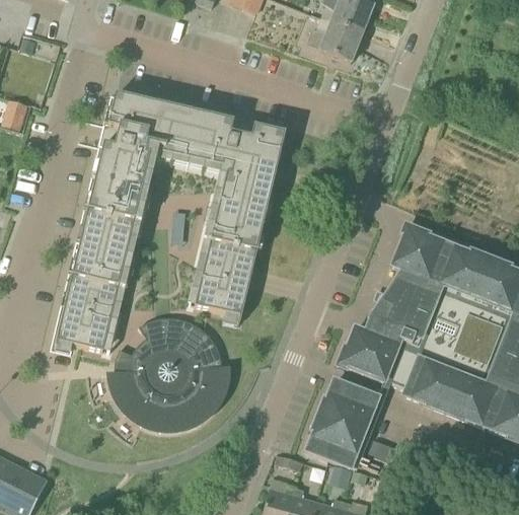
[(195,0),(194,2),(211,9),(215,0),(195,0)]
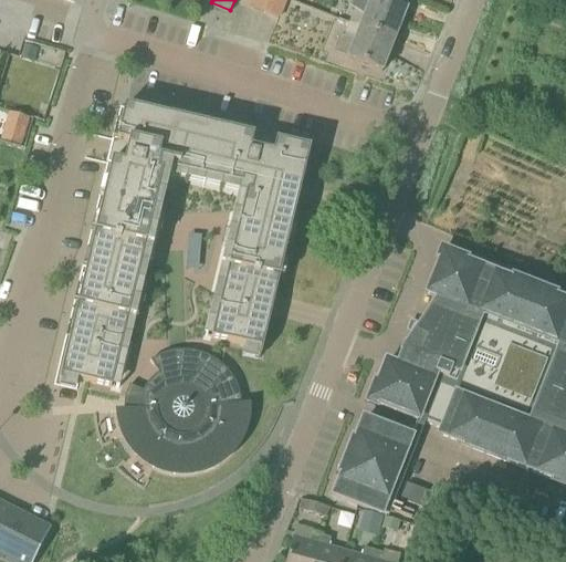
[(250,0),(249,4),(278,16),(283,0),(250,0)]
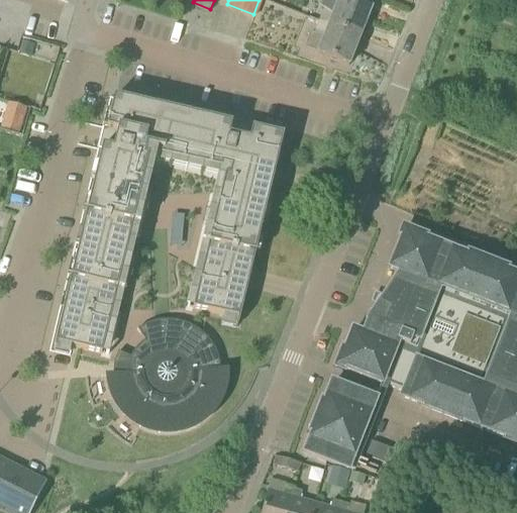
[(332,12),(328,22),(359,34),(371,6),(355,0),(322,0),(320,5),(332,12)]
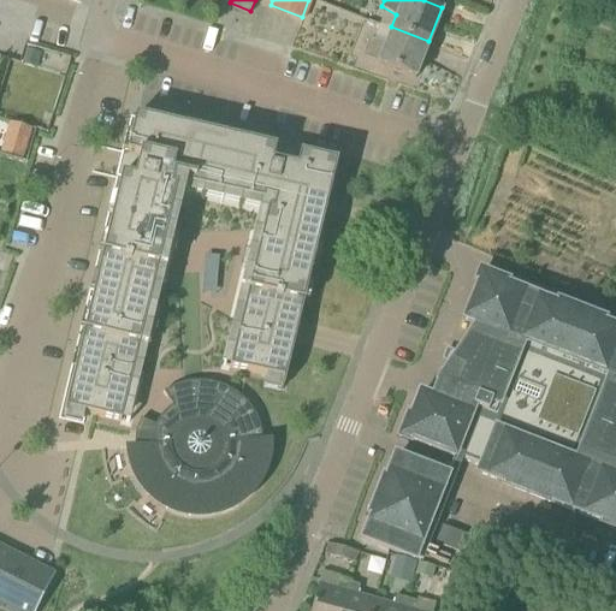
[(368,37),(362,54),(378,60),(378,61),(415,76),(428,41),(391,27),(385,40),(368,37)]
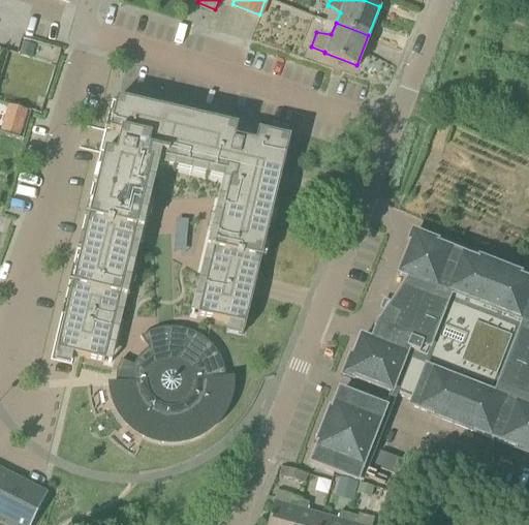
[(19,51),(32,55),(35,42),(23,38),(19,51)]
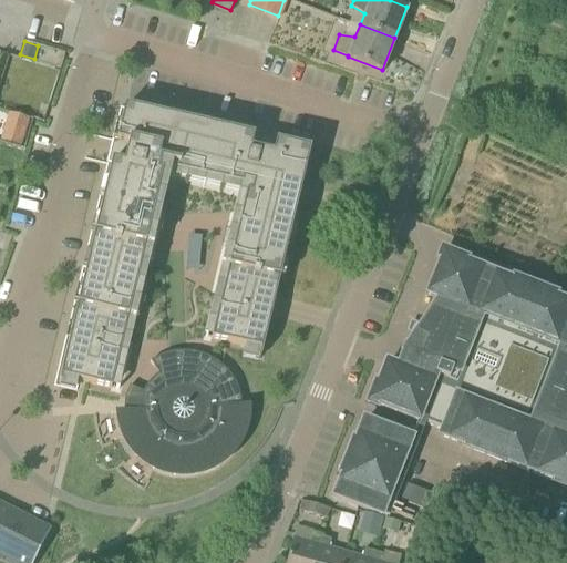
[(124,105),(120,122),(126,124),(117,163),(111,162),(105,182),(112,183),(109,197),(102,196),(98,216),(104,218),(101,233),(94,231),(89,252),(95,253),(92,267),(85,266),(81,286),(88,288),(84,303),(78,300),(72,321),(79,323),(75,337),(69,336),(60,374),(111,386),(162,173),(156,172),(160,162),(169,164),(168,170),(240,186),(241,182),(253,184),(250,194),(245,193),(212,336),(260,347),(258,354),(260,355),(271,310),(269,309),(272,296),(275,296),(309,150),(275,141),(274,146),(251,141),(253,135),(124,105)]
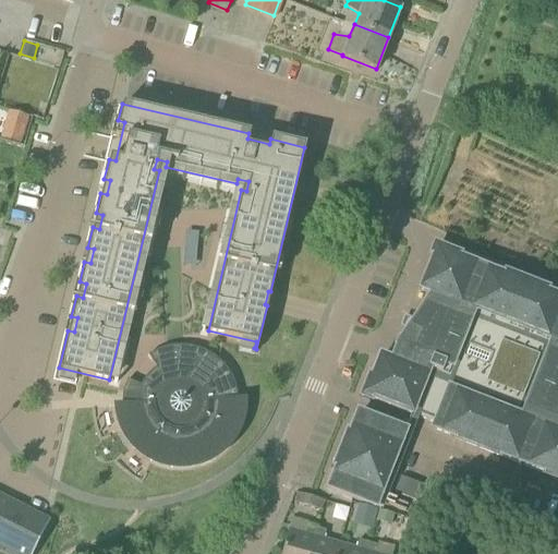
[(1,136),(17,141),(22,127),(5,121),(1,136)]
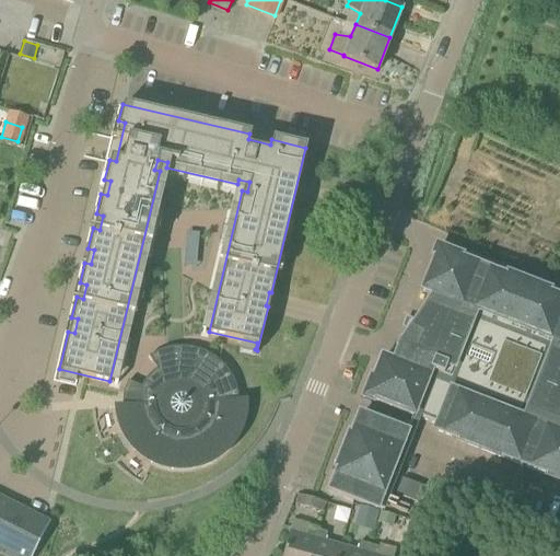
[(463,251),(458,257),(438,248),(422,288),(434,292),(421,312),(418,312),(419,311),(417,311),(417,312),(416,314),(415,315),(413,316),(412,317),(413,319),(418,321),(415,331),(408,327),(406,327),(406,328),(405,331),(404,332),(403,333),(401,334),(403,335),(404,335),(405,337),(399,344),(393,360),(382,356),(373,377),(378,380),(372,397),(436,423),(434,428),(559,477),(559,297),(527,285),(531,277),(463,251)]
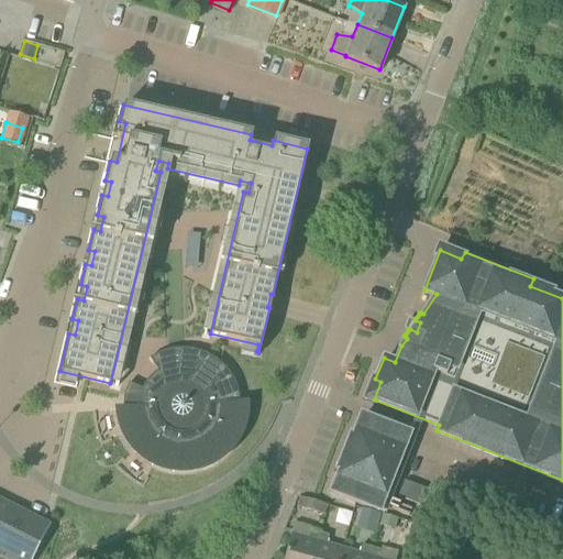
[(164,348),(161,349),(166,363),(161,365),(155,369),(151,373),(146,377),(143,383),(141,388),(139,394),(138,401),(138,406),(118,407),(119,415),(120,423),(122,429),(125,436),(130,442),(134,448),(140,453),(146,458),(152,462),(159,466),(166,468),(174,469),(174,461),(192,460),(195,468),(201,466),(209,463),(216,459),(221,455),(227,450),(232,444),(236,438),(240,431),(242,424),(244,417),(244,409),(244,402),(240,402),(240,395),(238,387),(235,381),(232,375),(229,369),(223,363),(219,359),(212,354),(207,351),(200,349),(192,347),(186,346),(178,346),(175,346),(172,347),(167,347),(164,348)]
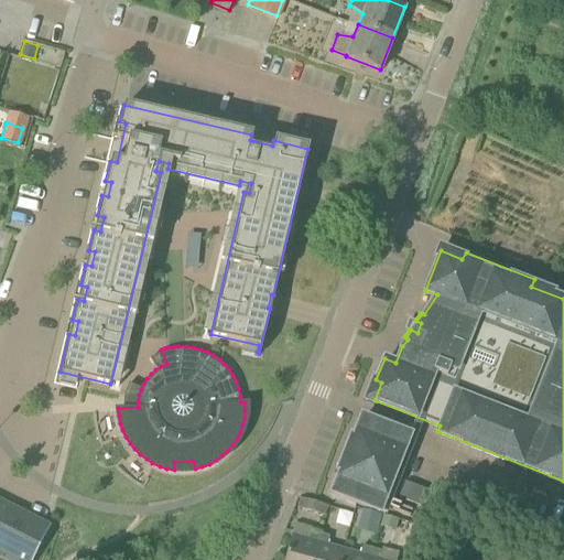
[(379,510),(409,434),(361,416),(354,437),(359,439),(346,473),(340,471),(332,492),(379,510)]
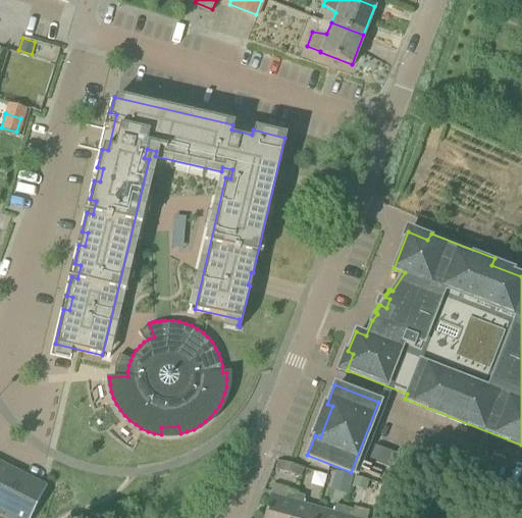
[(374,444),(368,458),(402,471),(408,457),(374,444)]
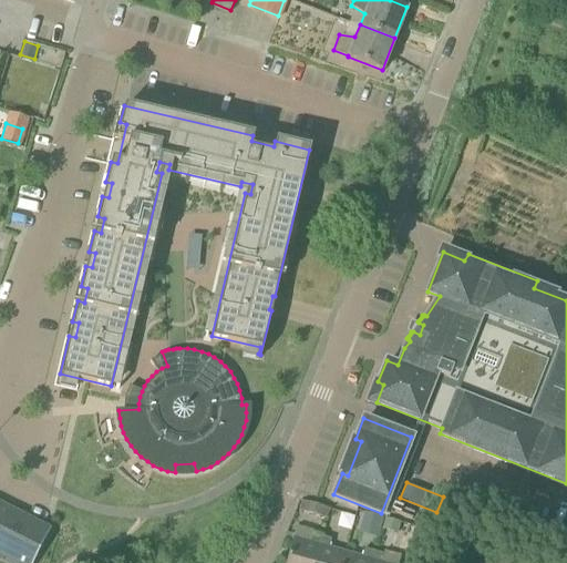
[(299,499),(296,514),(344,523),(347,508),(299,499)]
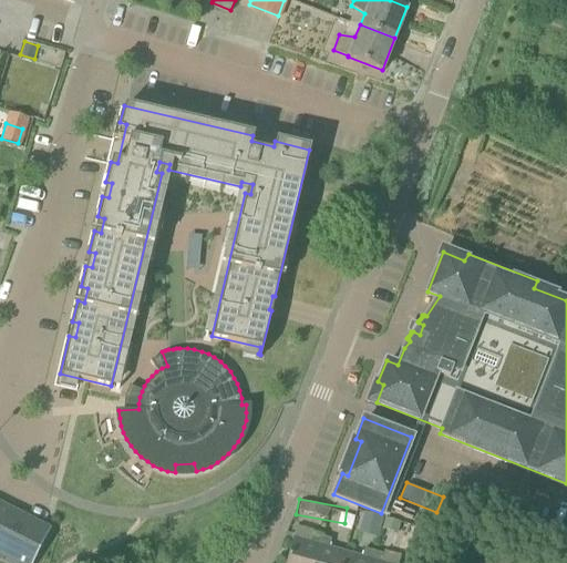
[(0,559),(23,513),(0,501),(0,559)]
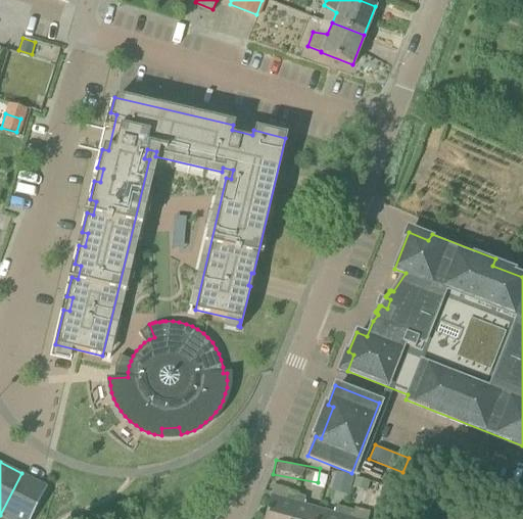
[(0,515),(7,518),(30,518),(47,485),(21,473),(0,515)]
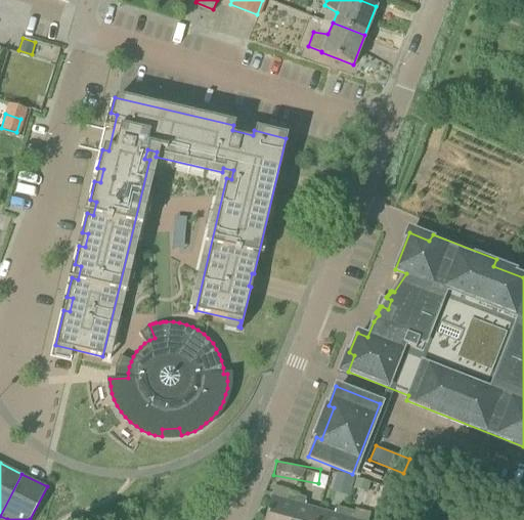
[(263,519),(289,519),(297,493),(289,490),(287,499),(270,494),(263,519)]
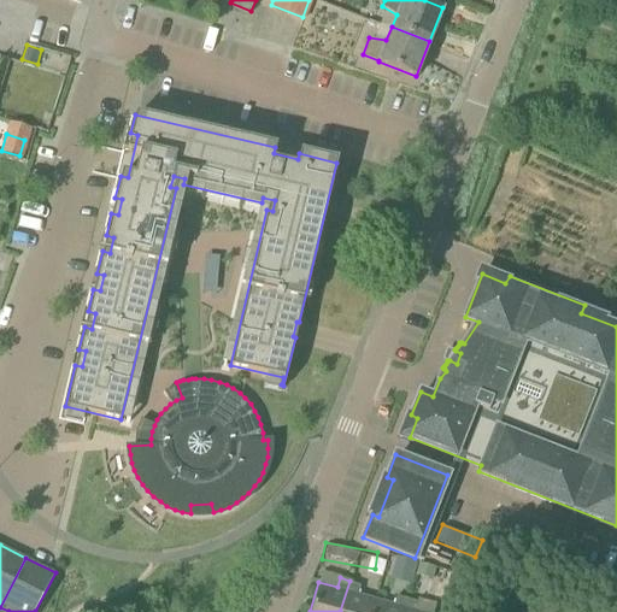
[(359,583),(350,581),(340,611),(371,611),(375,601),(356,596),(359,583)]
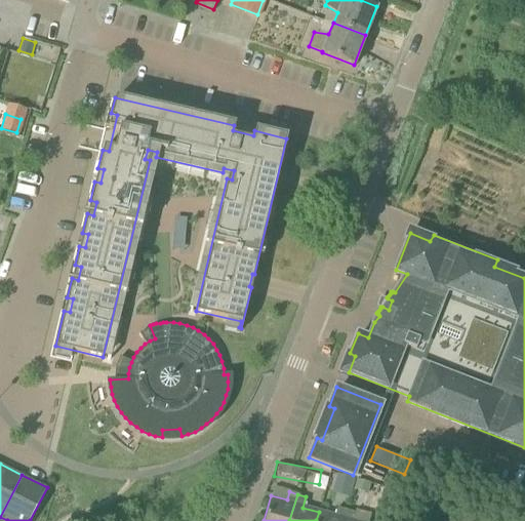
[(319,512),(316,520),(341,520),(346,508),(335,506),(333,515),(319,512)]
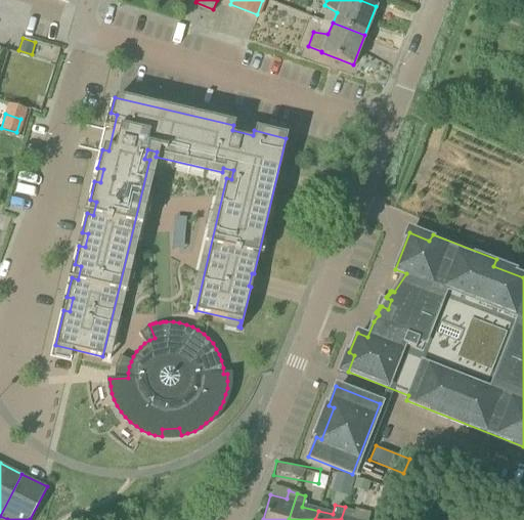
[(353,509),(345,507),(341,519),(352,519),(351,519),(353,509)]
